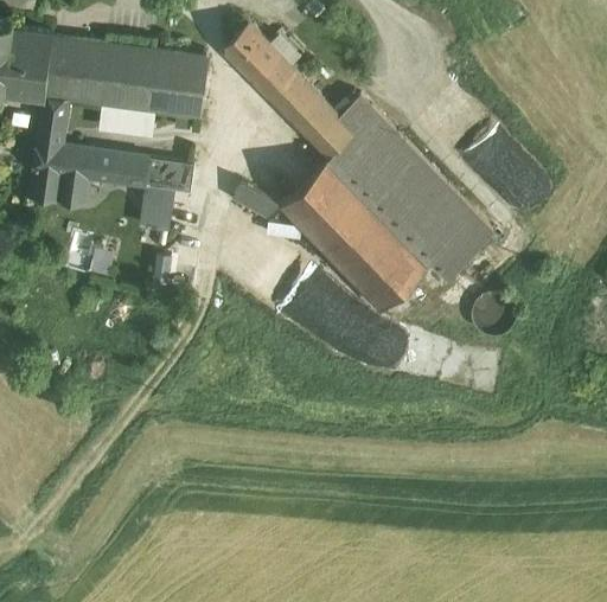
[(53,32),(13,26),(14,23),(0,20),(0,96),(4,97),(5,94),(45,100),(53,36),(53,32)]
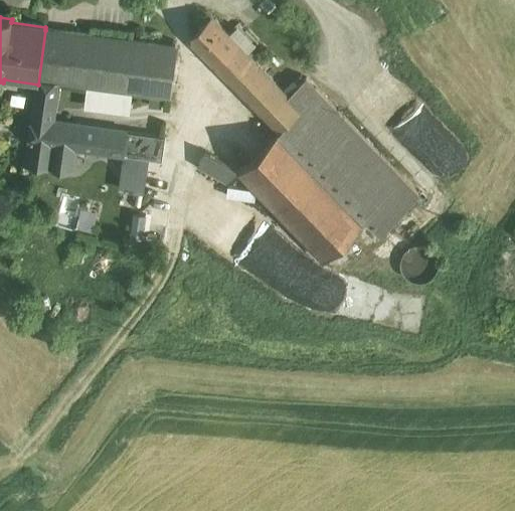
[(237,48),(210,20),(192,38),(192,43),(217,68),(237,48)]
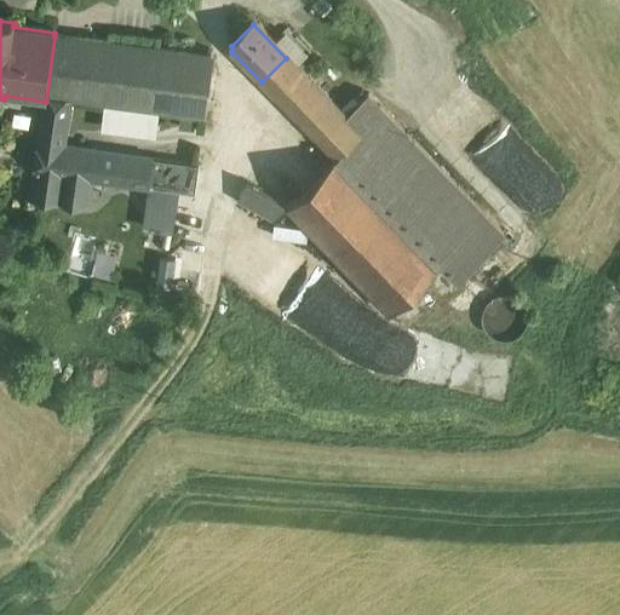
[(70,39),(55,36),(46,102),(40,147),(62,150),(69,103),(62,102),(70,39)]
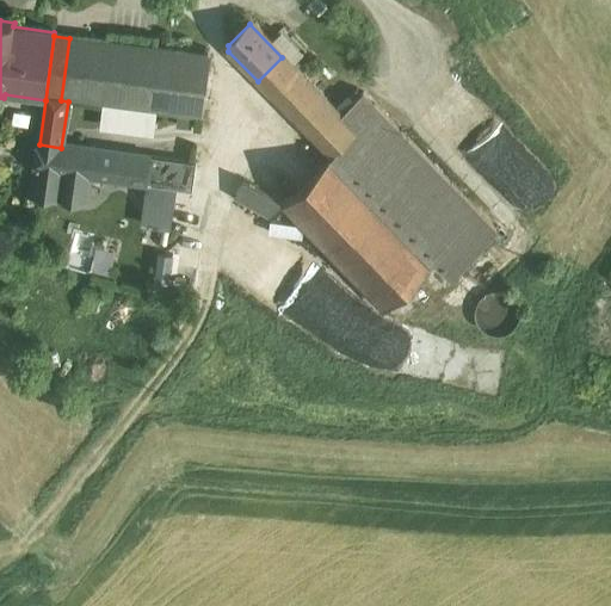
[(210,57),(69,38),(61,100),(68,101),(102,106),(156,113),(202,119),(210,57)]
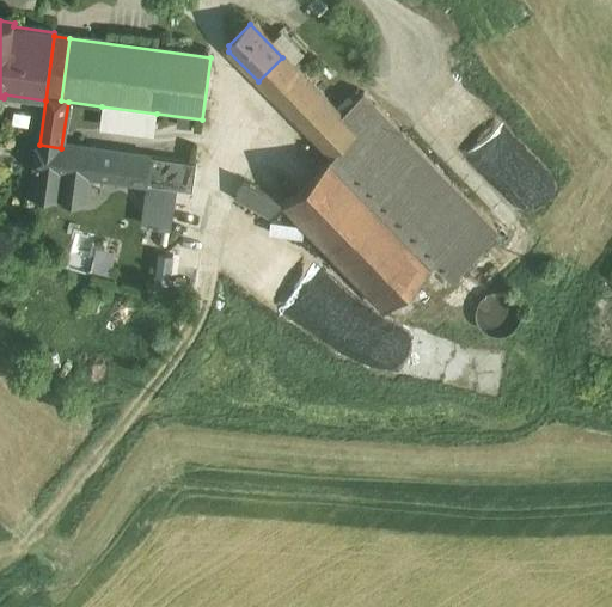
[(342,118),(282,57),(258,81),(331,157),(356,133),(342,118)]
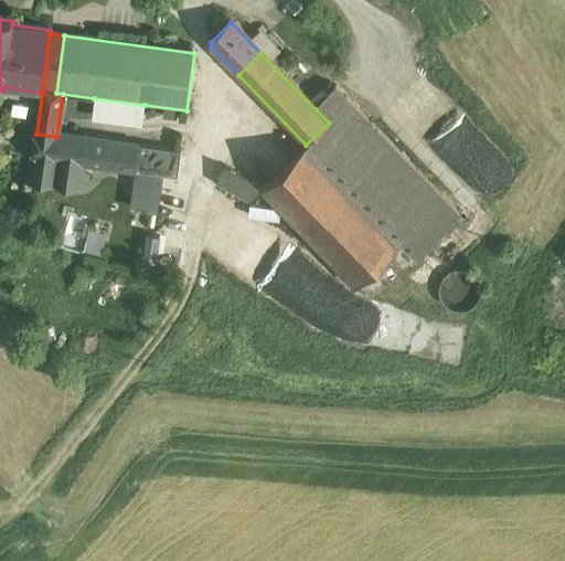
[(461,218),(336,90),(316,109),(329,123),(306,145),(307,147),(263,190),(262,191),(356,288),(402,243),(417,260),(461,218)]
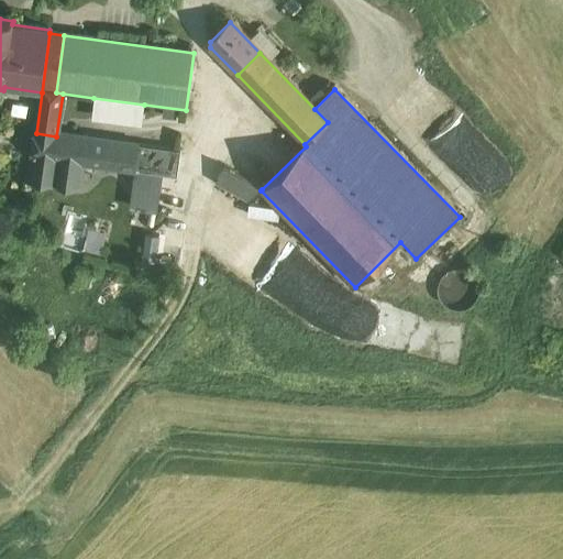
[(144,105),(94,98),(90,123),(141,130),(144,105)]
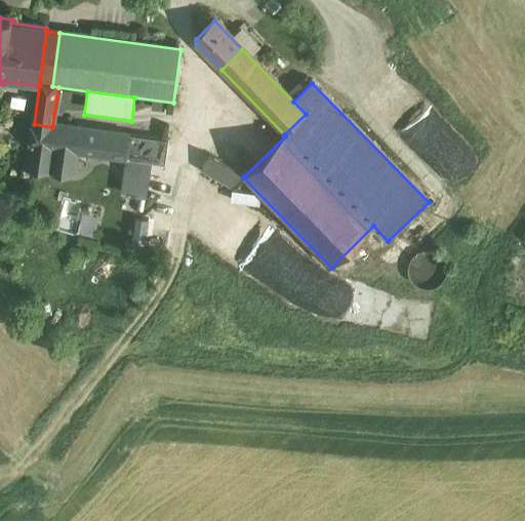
[(167,153),(167,144),(66,129),(52,127),(34,124),(28,169),(74,175),(77,153),(124,159),(150,163),(165,165),(167,153)]
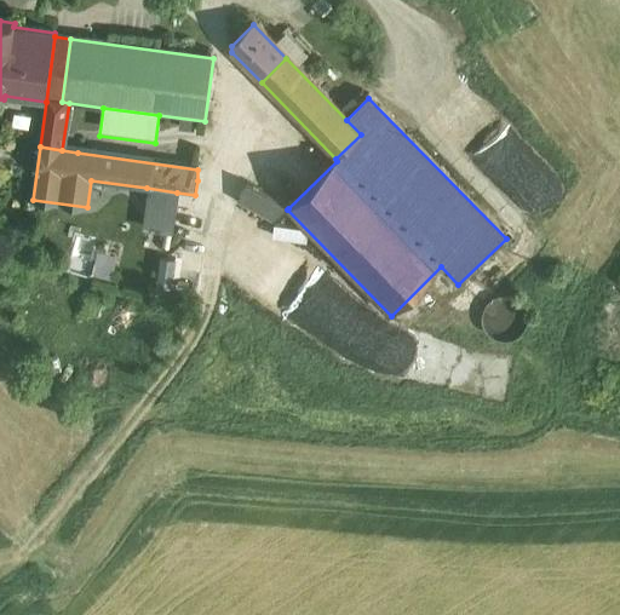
[(288,208),(247,187),(239,203),(274,223),(287,210),(288,208)]
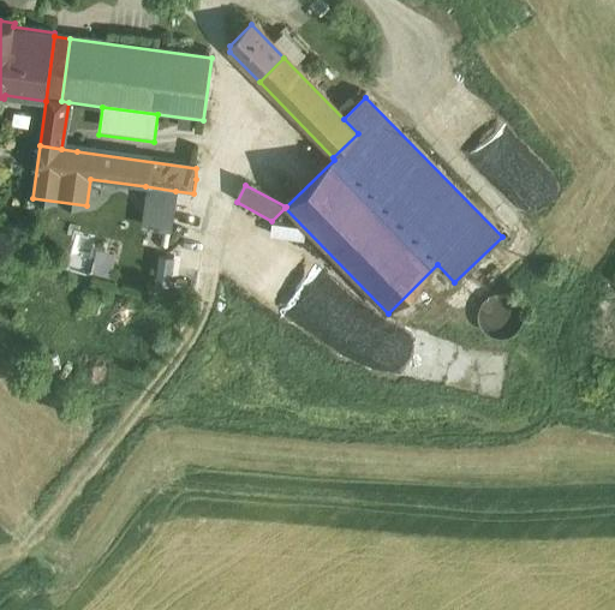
[(175,191),(145,186),(139,227),(171,231),(175,191)]
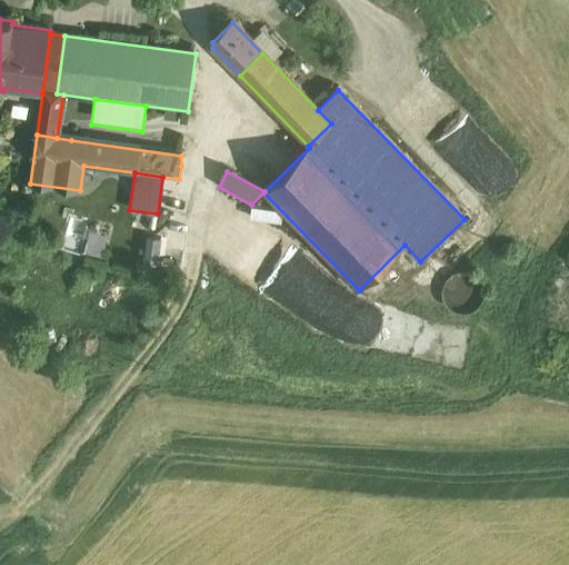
[(89,258),(103,260),(108,239),(93,236),(89,258)]
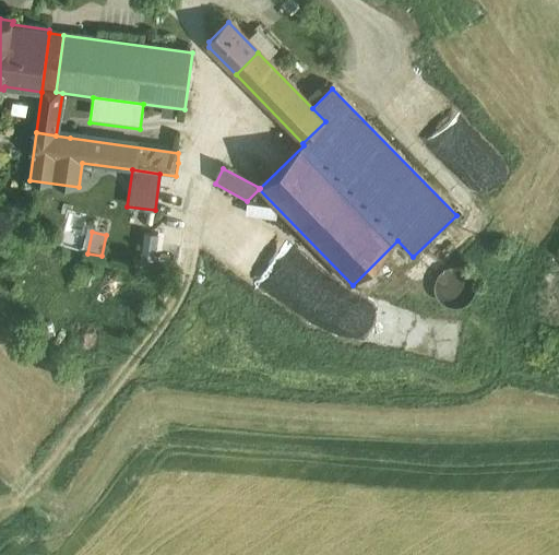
[(475,297),(476,288),(474,281),(470,274),(463,270),(455,269),(448,270),(441,275),(437,282),(435,290),(437,297),(441,304),(448,308),(455,309),(464,308),(471,304),(475,297)]
